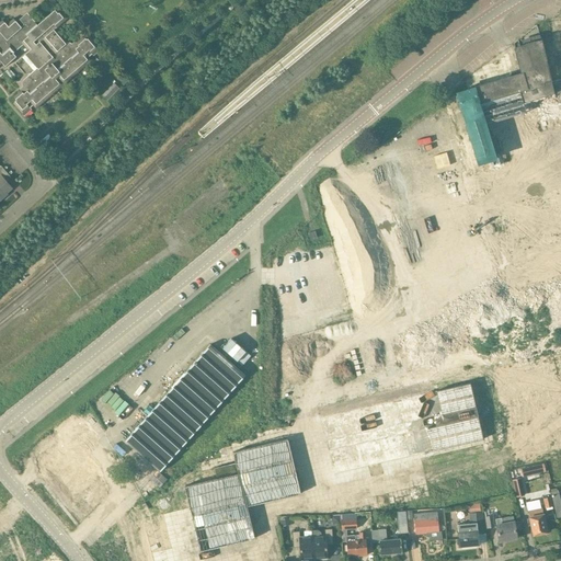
[(32,105),(34,109),(91,60),(88,56),(99,47),(89,36),(86,38),(82,36),(72,45),(71,44),(70,43),(69,42),(68,42),(67,42),(65,43),(64,43),(52,30),(66,18),(60,11),(56,13),(54,10),(36,24),(31,18),(20,26),(13,18),(6,24),(2,20),(0,21),(0,64),(1,63),(4,67),(16,57),(13,53),(23,45),(29,52),(24,54),(37,68),(23,80),(22,81),(21,82),(21,83),(21,84),(22,86),(22,87),(23,88),(13,96),(15,100),(12,103),(22,114),(32,105)]
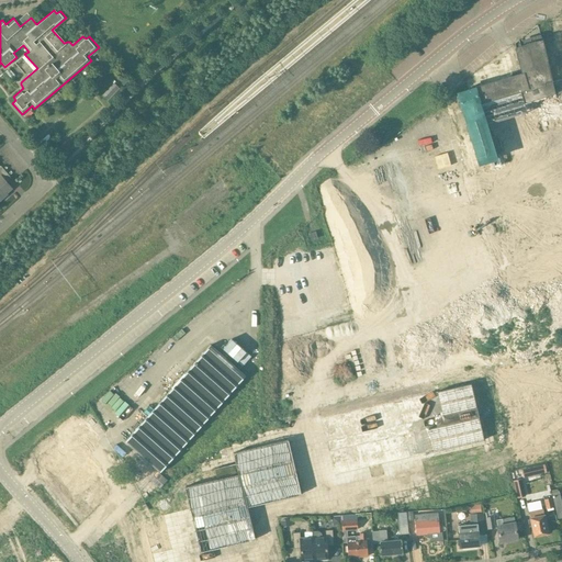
[(467,90),(458,92),(480,166),(497,160),(481,103),(552,83),(551,81),(542,40),(541,36),(540,35),(526,38),(528,44),(524,45),(517,46),(516,47),(515,47),(518,55),(517,55),(523,74),(516,75),(475,88),(467,90)]
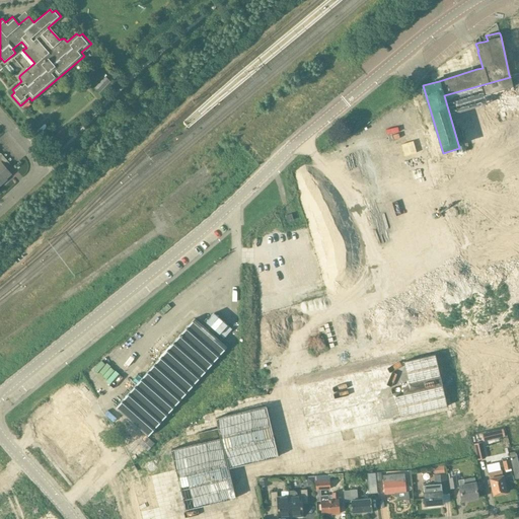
[(518,73),(509,75),(510,77),(512,88),(518,86),(518,73)]
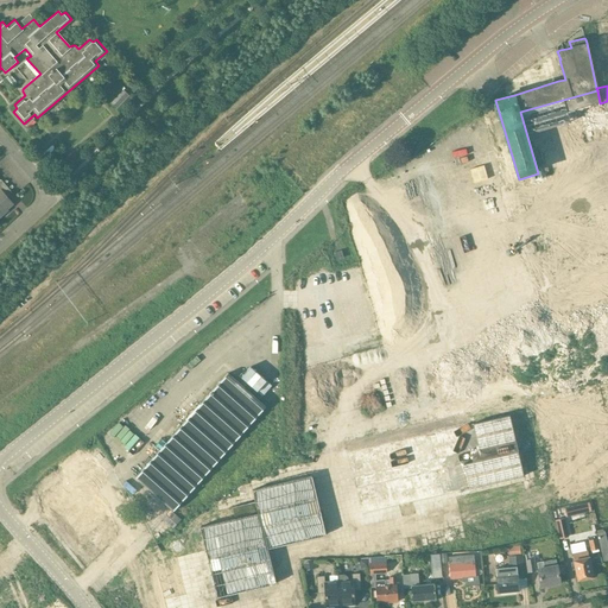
[(126,93),(113,107),(119,112),(132,97),(126,93)]
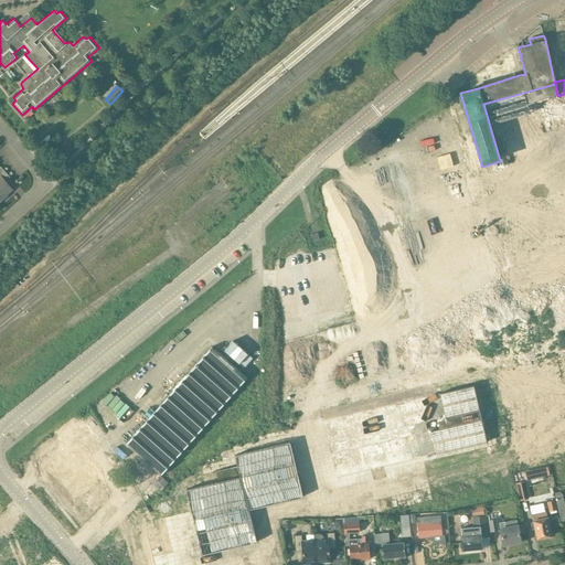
[(564,132),(501,149),(507,169),(564,155),(564,132)]
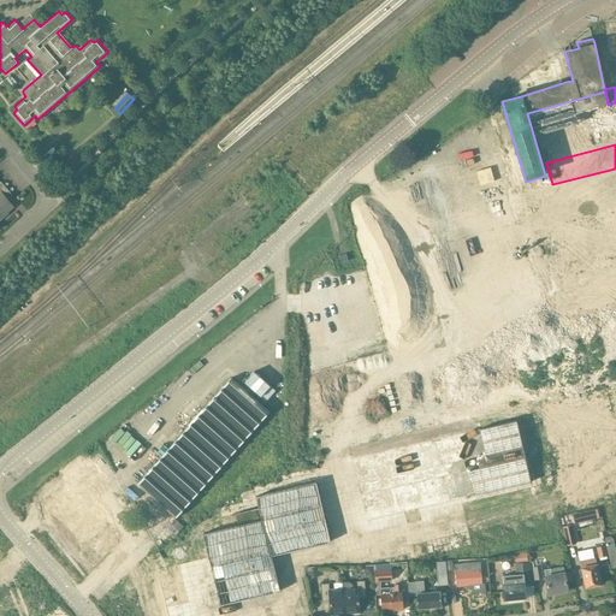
[(1,182),(0,182),(0,217),(12,207),(6,200),(12,195),(1,182)]
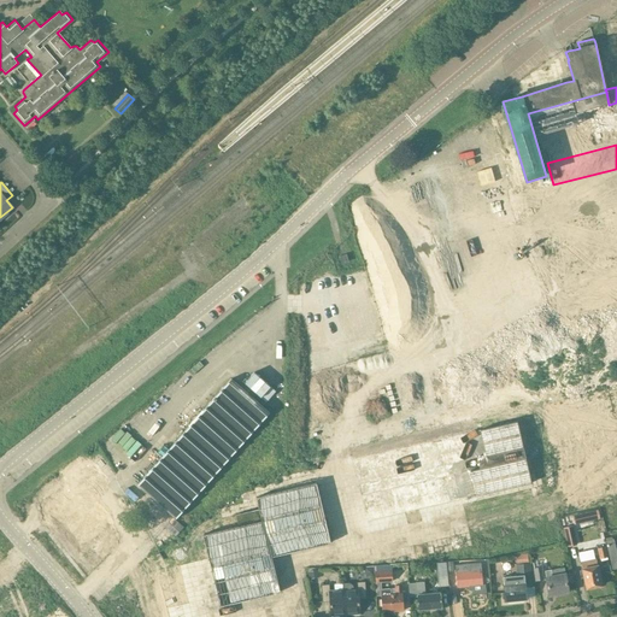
[(616,191),(616,186),(604,189),(609,211),(616,209),(616,191)]
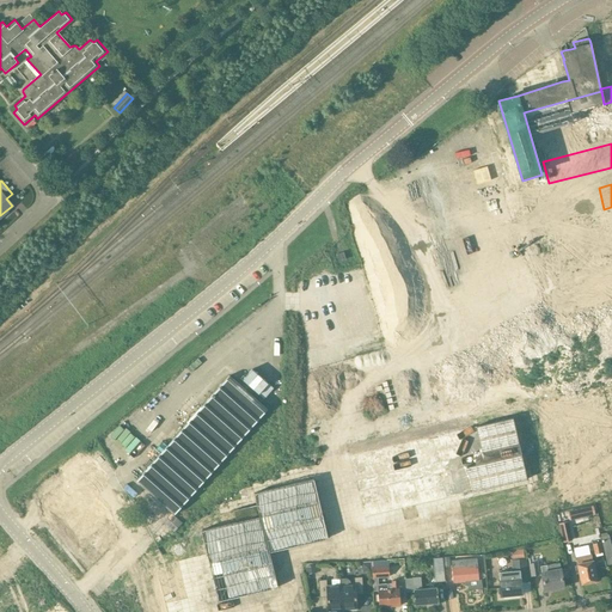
[(599,188),(586,190),(591,212),(604,209),(599,188)]
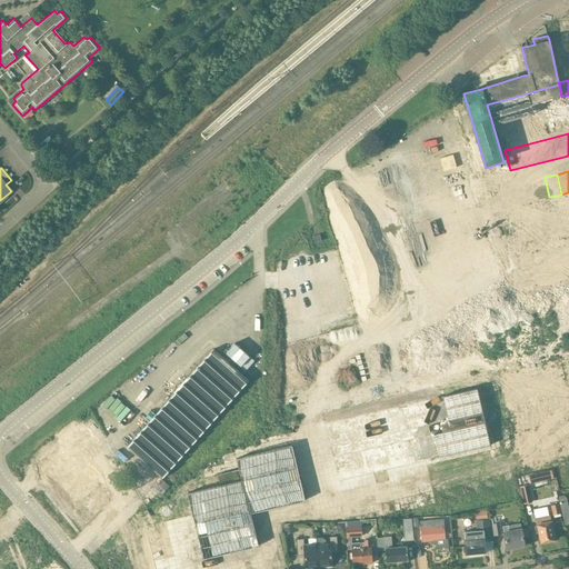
[(545,177),(532,180),(537,200),(549,197),(545,177)]
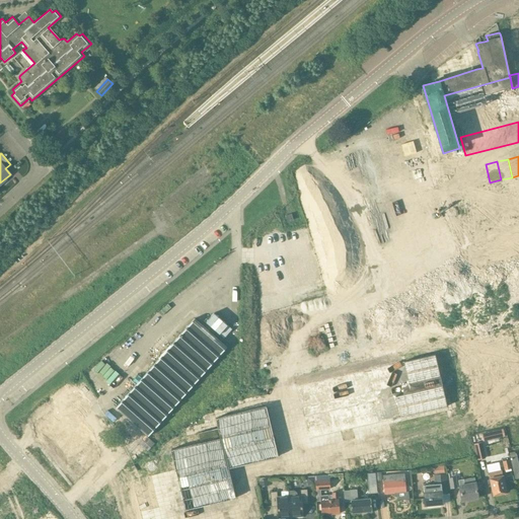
[(467,168),(448,174),(452,184),(471,178),(467,168)]
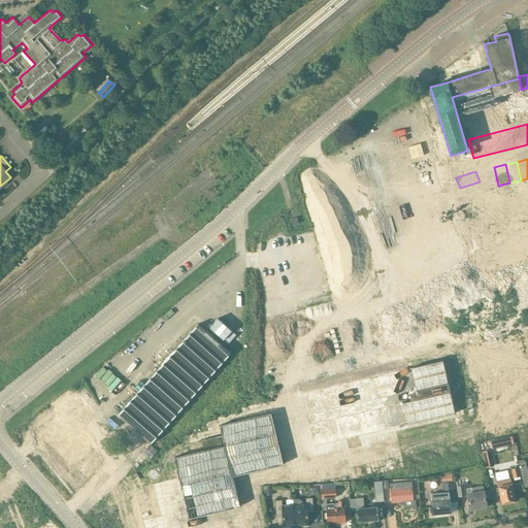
[(480,182),(460,188),(462,198),(483,192),(480,182)]
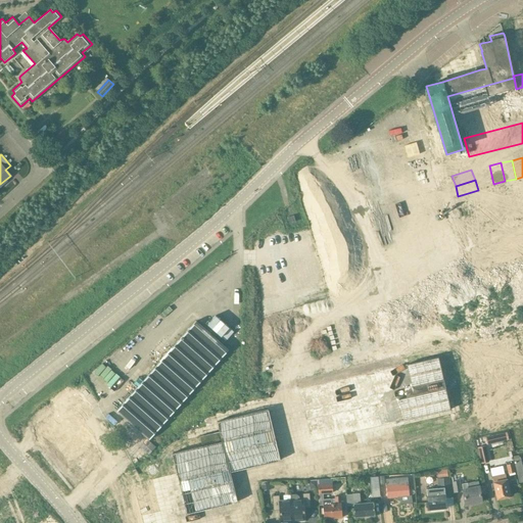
[(478,190),(458,196),(462,206),(463,206),(463,205),(480,200),(478,190)]
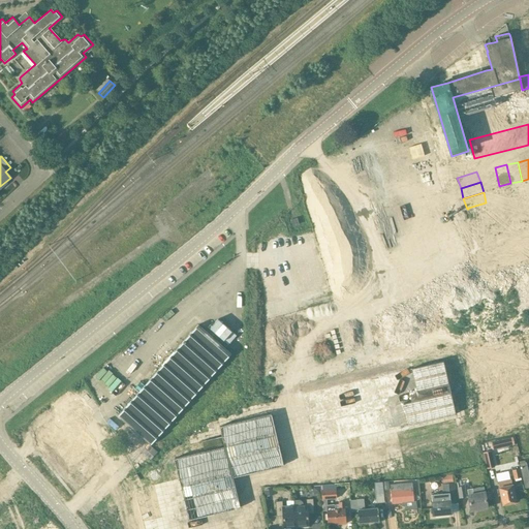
[(486,203),(468,208),(468,209),(471,219),(490,213),(486,203)]
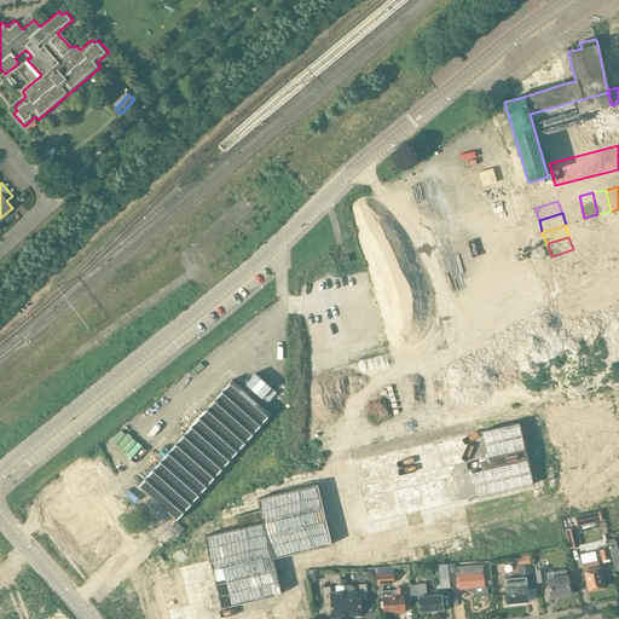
[(573,249),(551,256),(555,268),(577,261),(573,249)]
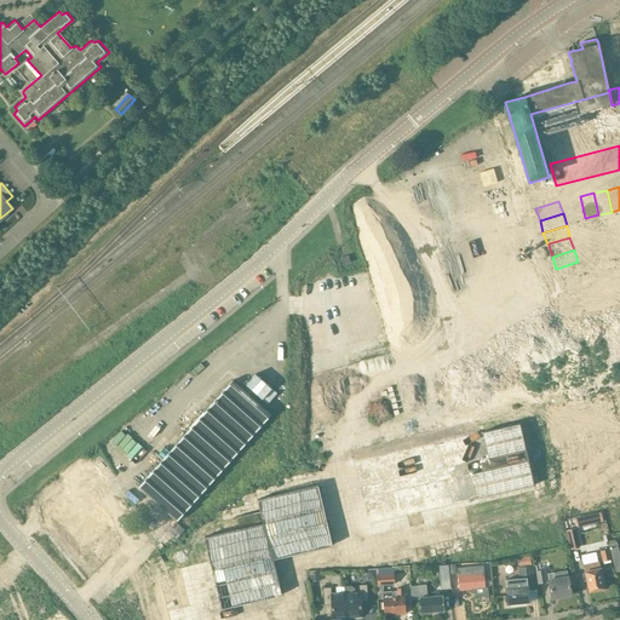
[(578,262),(556,269),(560,281),(581,275),(578,262)]
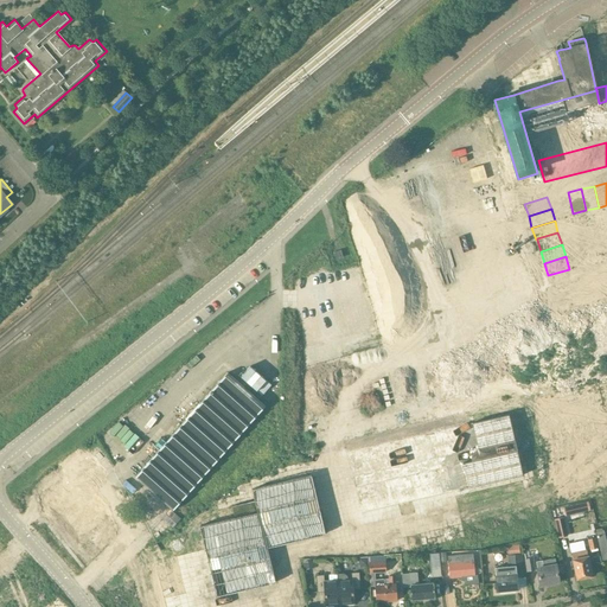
[(569,269),(548,275),(551,288),(573,282),(569,269)]
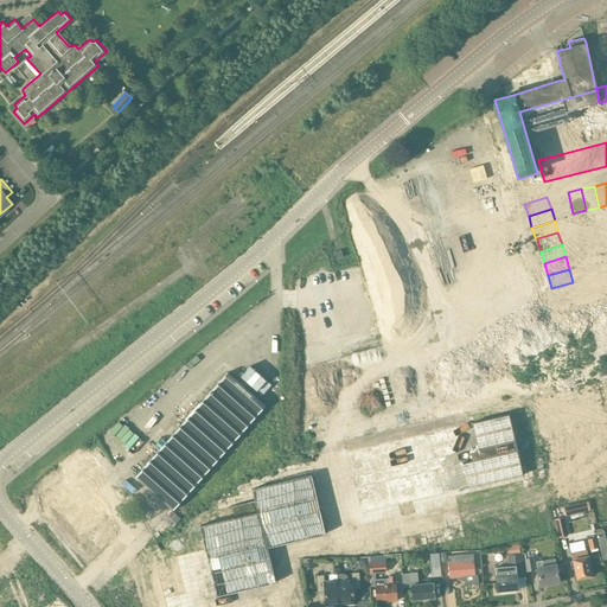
[(573,287),(551,294),(555,306),(576,300),(573,287)]
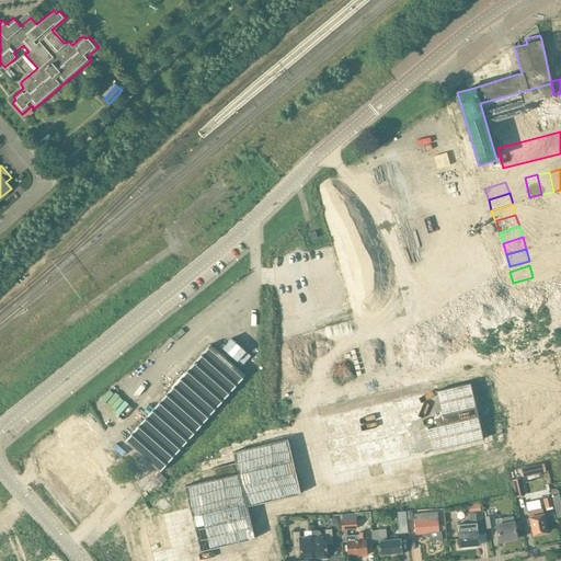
[(533,277),(513,283),(516,294),(536,287),(533,277)]
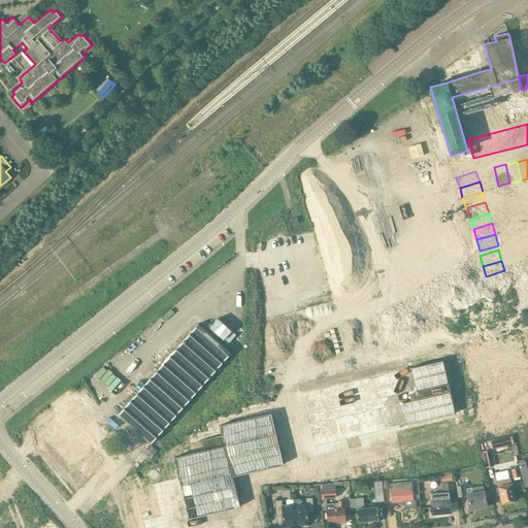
[(504,270),(486,276),(489,287),(507,281),(504,270)]
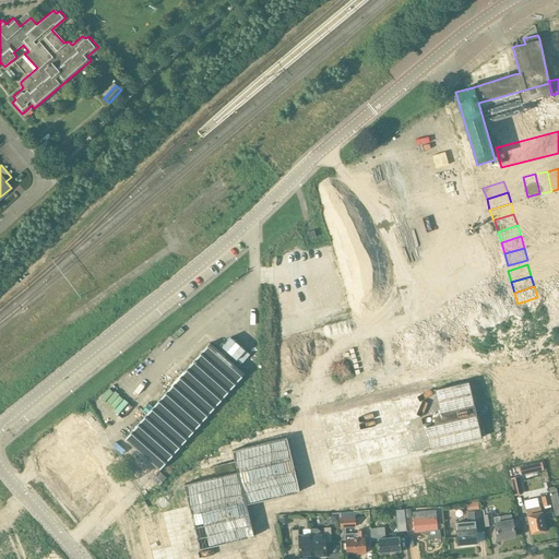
[(537,297),(518,304),(521,313),(540,308),(537,297)]
